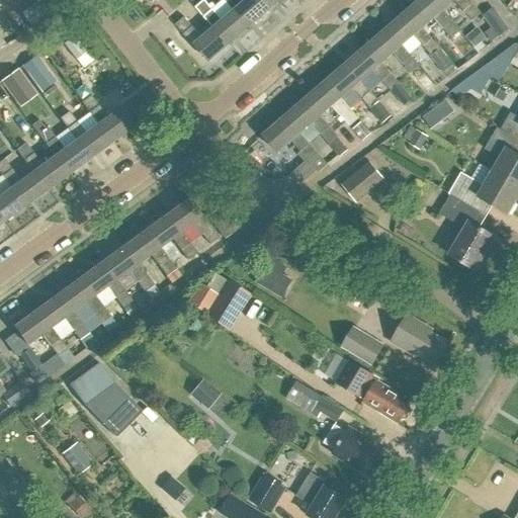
[(203,0),(194,8),(212,28),(214,27),(229,44),(250,26),(236,9),(234,11),(224,0),(212,10),(203,0)]
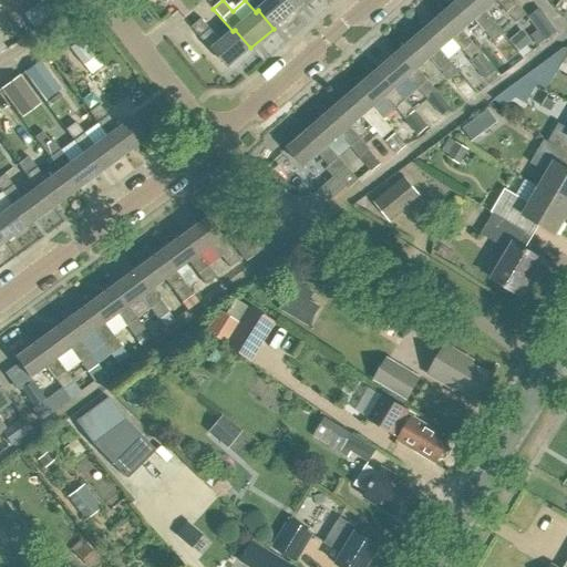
[(245,0),(256,12),(258,10),(274,29),(296,10),(287,0),(245,0)]
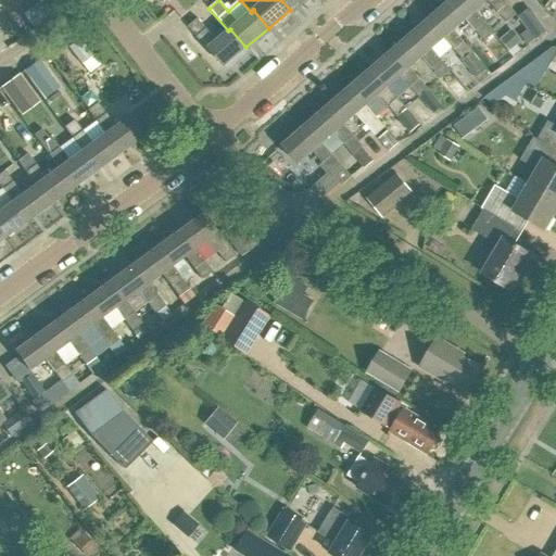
[(281,0),(290,10),(301,0),(281,0)]
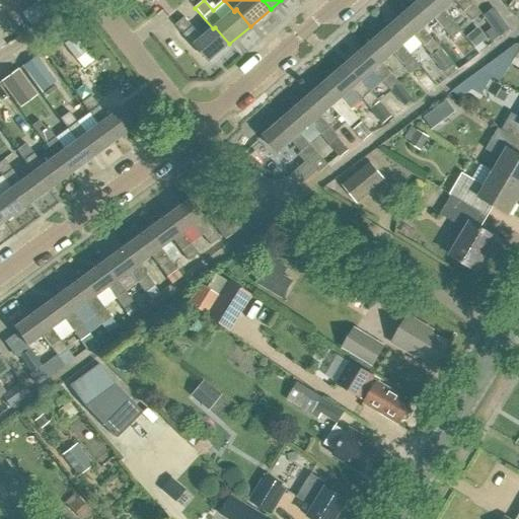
[(461,31),(443,10),(441,12),(430,0),(421,0),(406,13),(421,29),(423,27),(434,18),(452,39),(461,31)]
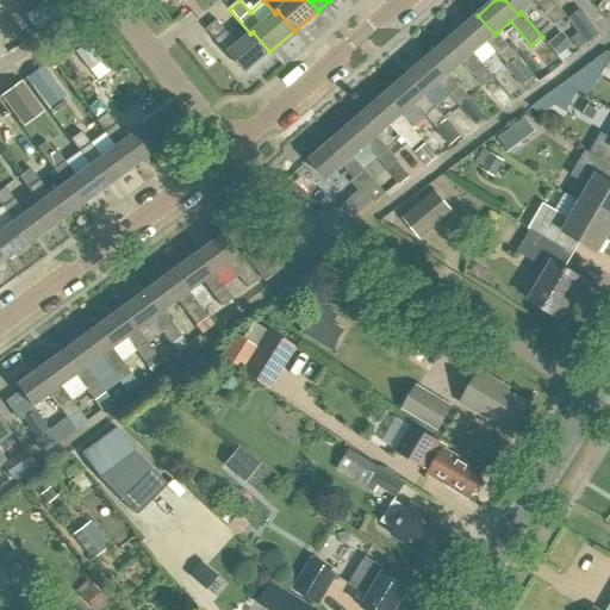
[(505,0),(518,14),(521,12),(534,0),(555,25),(566,16),(552,0),(505,0)]
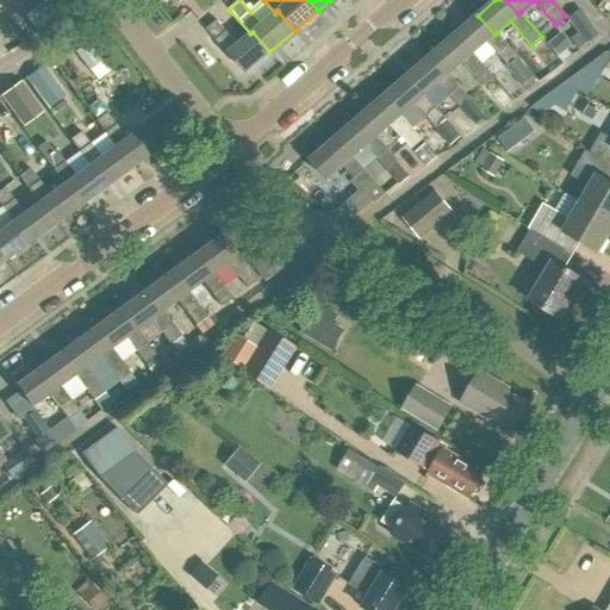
[(570,19),(579,33),(572,38),(579,50),(599,36),(582,10),(570,19)]
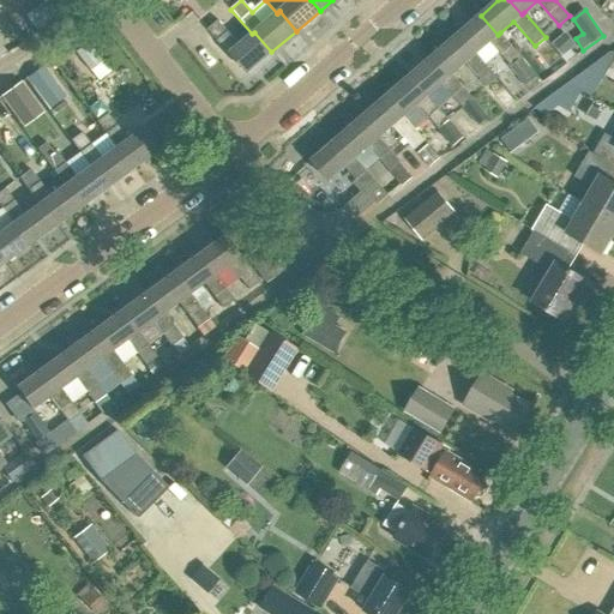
[(522,58),(500,32),(498,35),(481,16),(456,36),(474,56),(476,54),(489,42),(511,67),(522,58)]
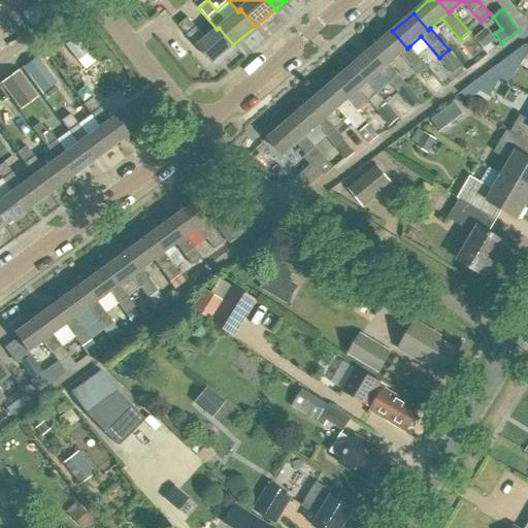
[(187,18),(177,26),(197,47),(198,46),(212,63),(233,44),(219,28),(217,29),(205,39),(187,18)]
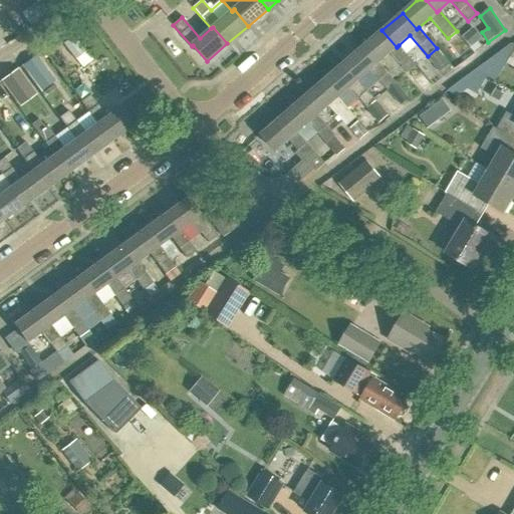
[(478,42),(482,38),(474,28),(463,37),(472,47),(478,42)]
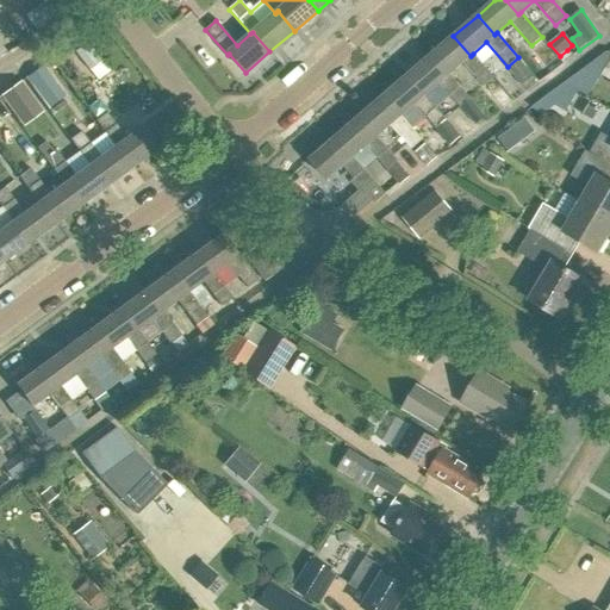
[(495,78),(473,54),(471,56),(453,36),(429,56),(447,76),(449,74),(462,63),(484,87),(495,78)]
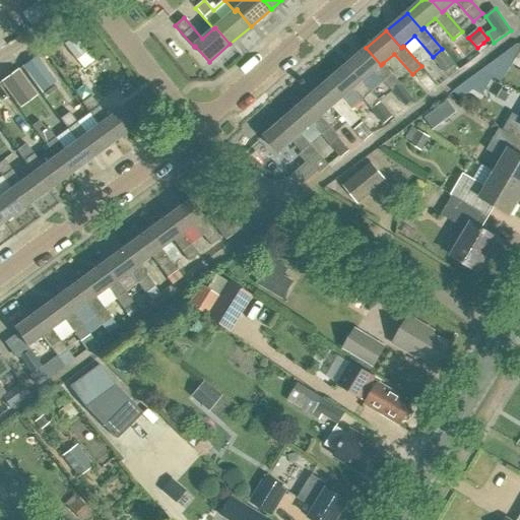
[(63,44),(75,60),(86,53),(73,36),(63,44)]
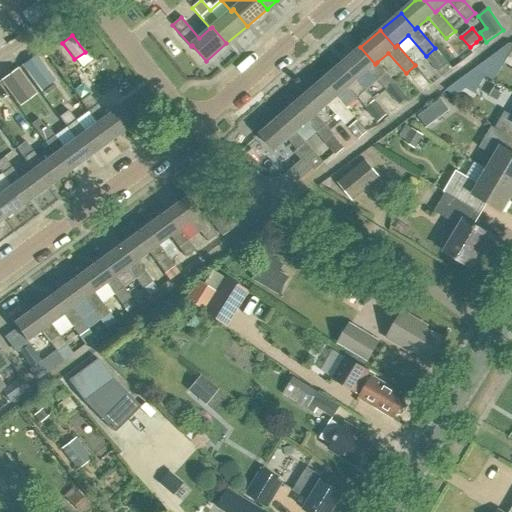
[(474,53),(480,47),(476,42),(470,47),(474,53)]
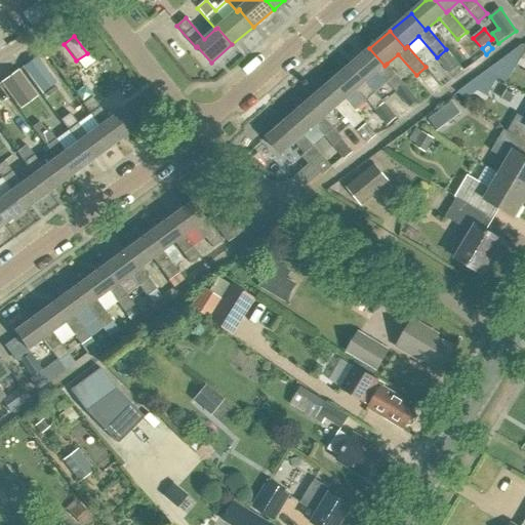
[(369,48),(349,67),(364,83),(366,82),(377,72),(396,92),(405,85),(387,64),(385,66),(369,48)]
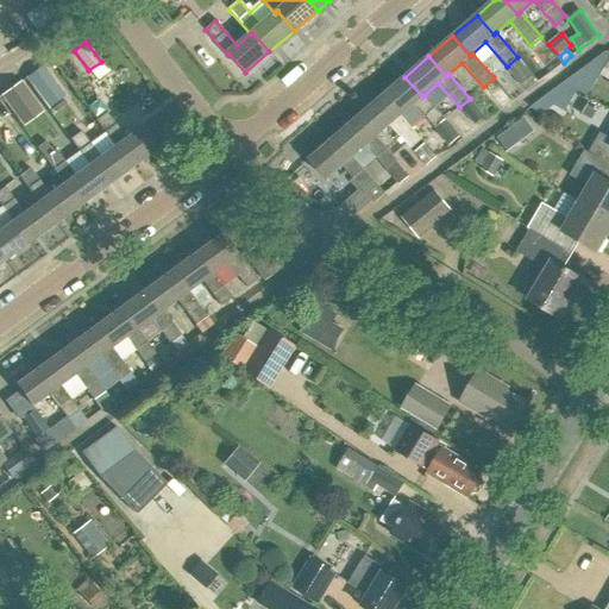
[(507,68),(521,86),(533,76),(519,57),(507,68)]
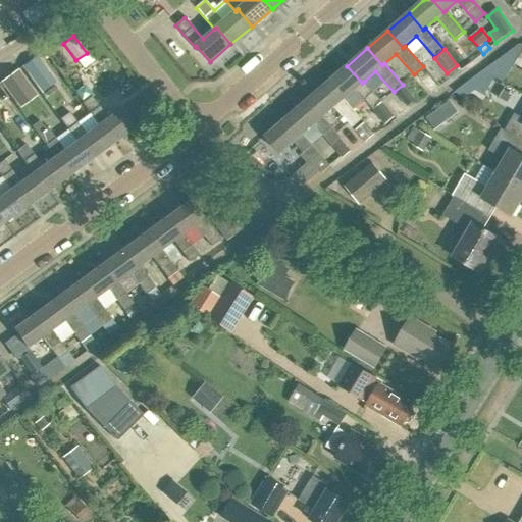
[(33,59),(23,65),(30,74),(39,67),(33,59)]
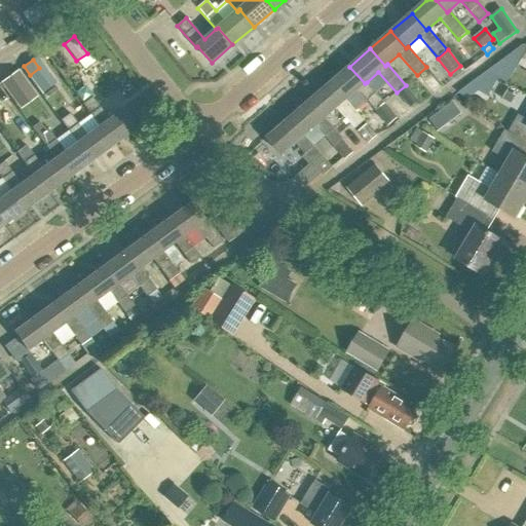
[(349,67),(329,84),(343,101),(345,100),(355,111),(367,102),(375,111),(384,103),(367,82),(365,83),(349,67)]
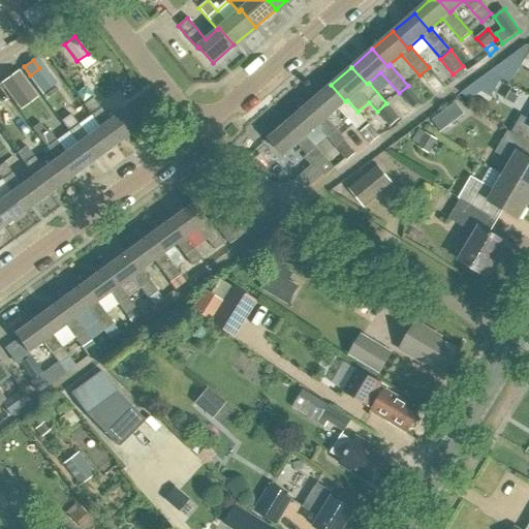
[(37,97),(18,70),(0,83),(0,84),(19,110),(37,97)]
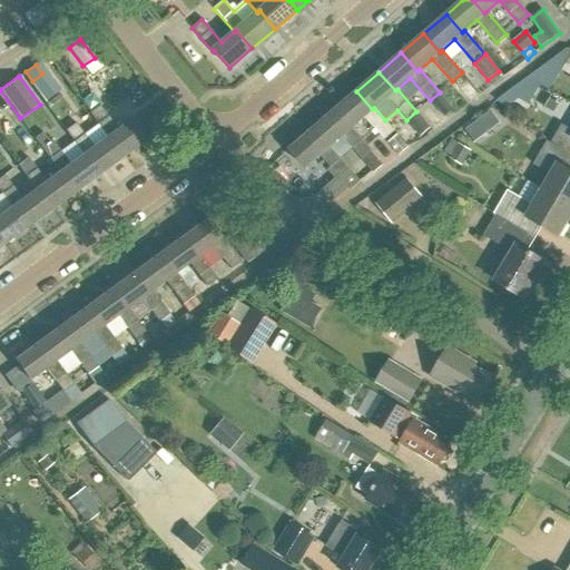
[(468,105),(470,104),(480,95),(470,82),(460,90),(459,91),(468,105)]
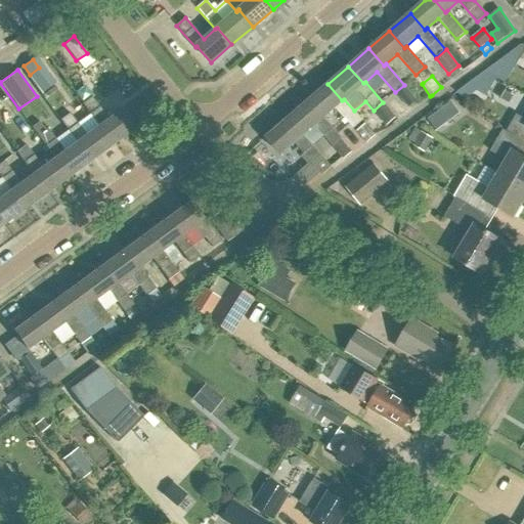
[(328,84),(307,102),(321,119),(323,118),(335,107),(353,129),(362,121),(354,111),(344,99),(342,100),(328,84)]
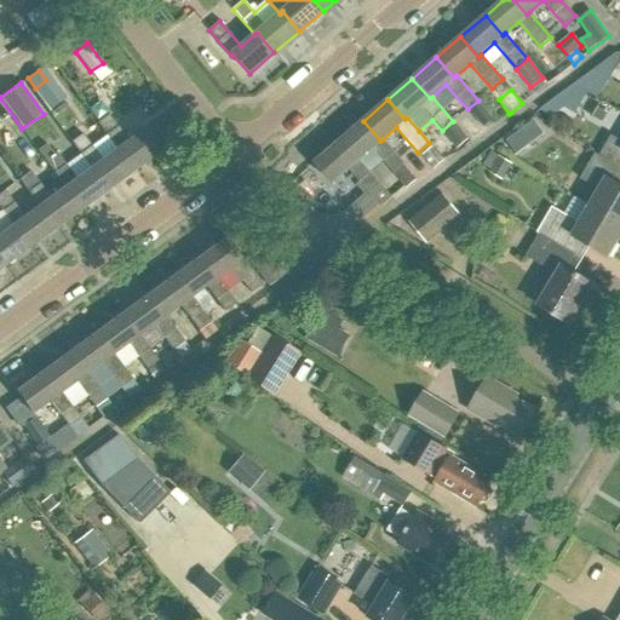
[(478,101),(468,109),(483,127),(494,119),(478,101)]
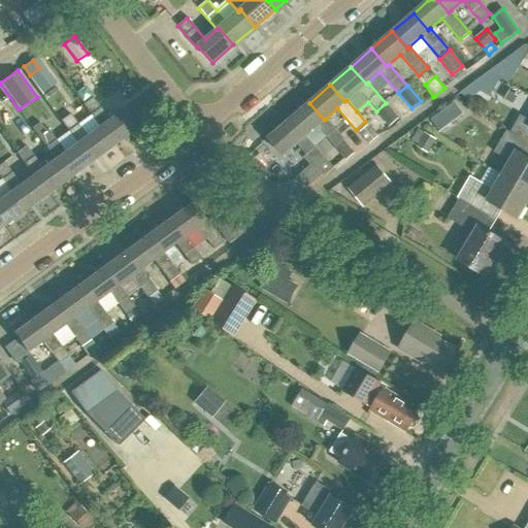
[(92,98),(83,104),(99,127),(100,126),(113,144),(137,128),(123,109),(108,120),(92,98)]
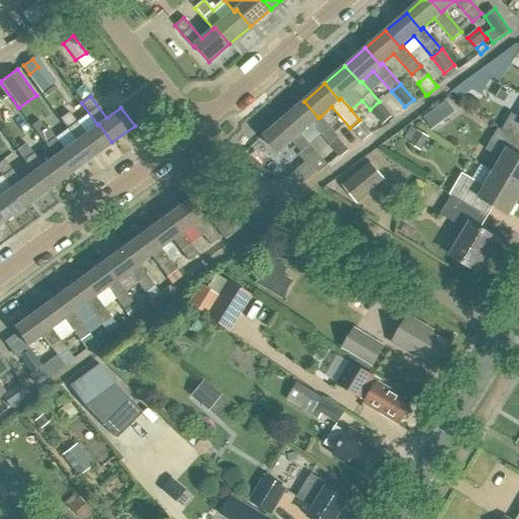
[(304,101),(284,119),(298,135),(300,134),(309,145),(321,135),(341,158),(349,151),(338,138),(339,137),(320,117),(318,118),(304,101)]
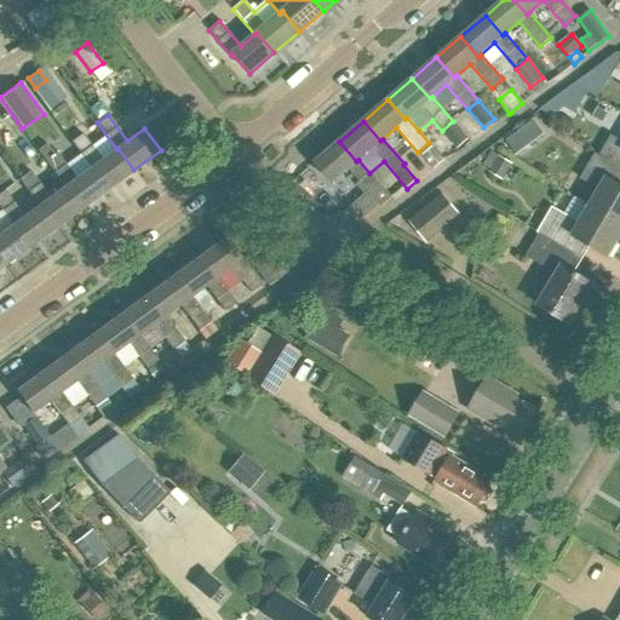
[(453,121),(442,131),(458,149),(469,139),(453,121)]
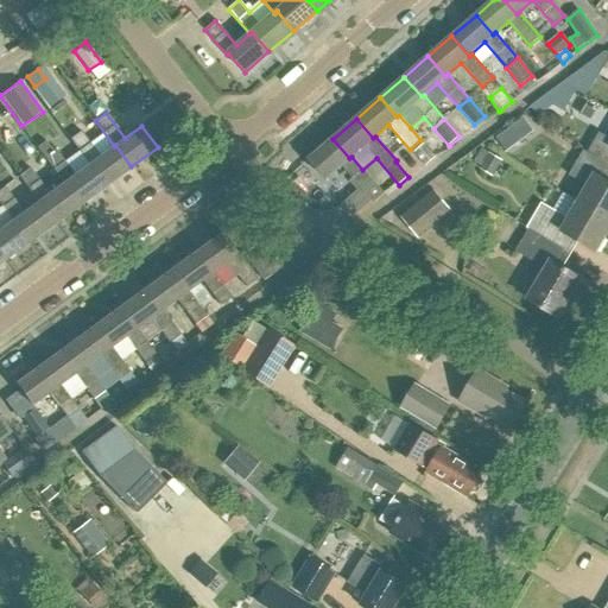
[(0,126),(0,143),(12,134),(4,124),(1,126),(0,126)]
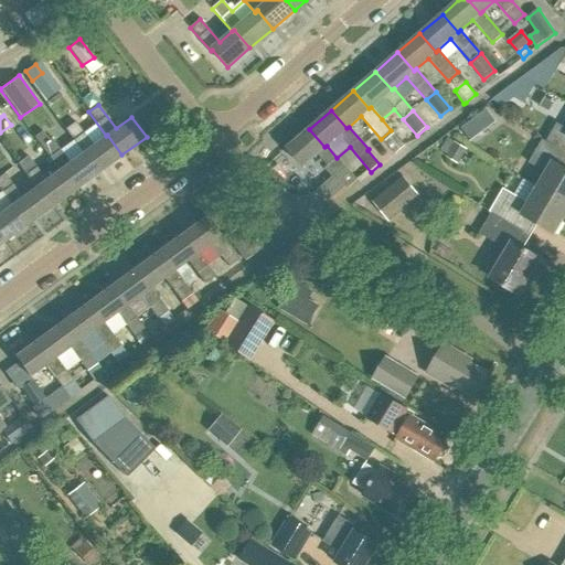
[(462,129),(471,142),(483,134),(473,120),(462,129)]
